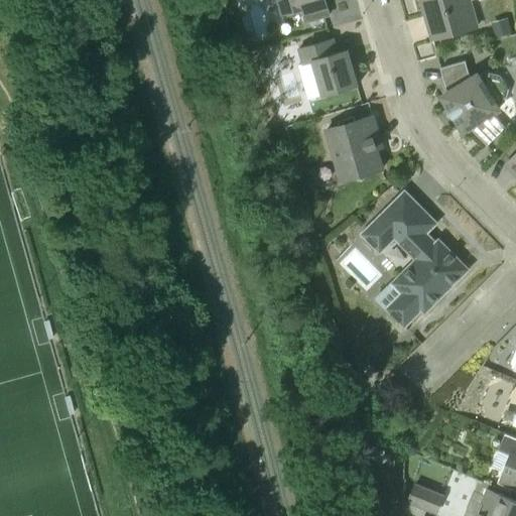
[(302,15),(304,22),(329,15),(325,0),(276,0),(280,16),(300,10),(302,15)]
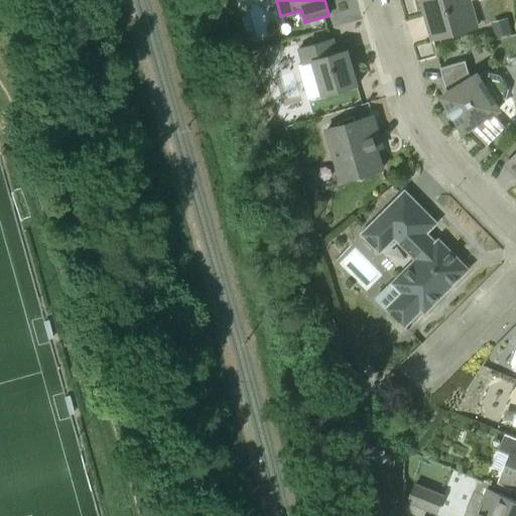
[(420,0),(432,39),(479,26),(471,0),(420,0)]
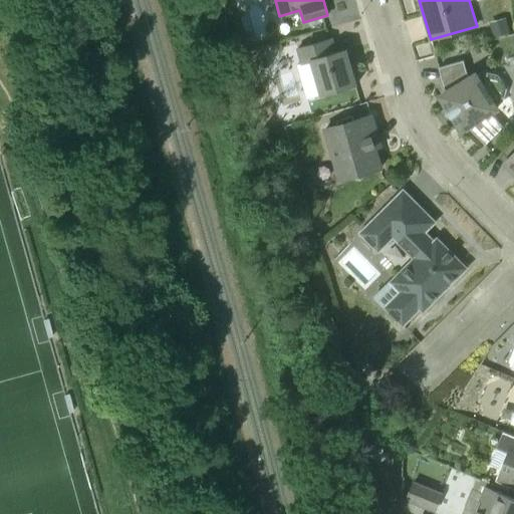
[(490,22),(494,37),(511,32),(506,17),(490,22)]
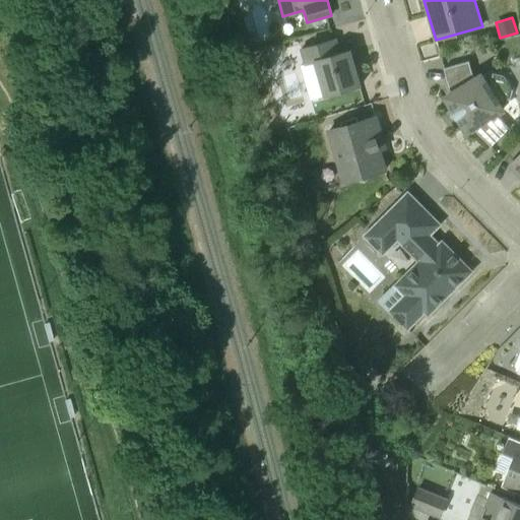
[(314,63),(324,96),(361,85),(350,50),(340,53),(336,40),(299,50),(304,66),(314,63)]
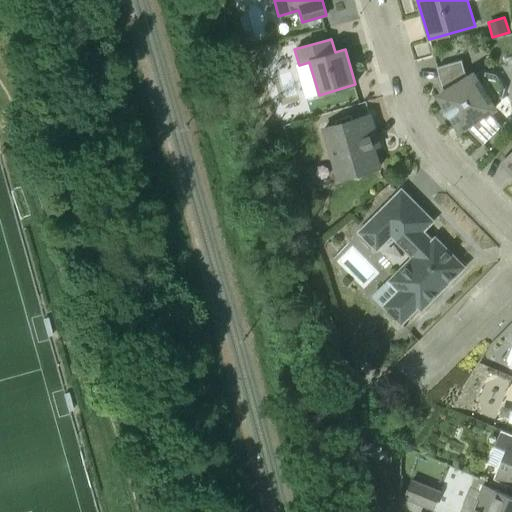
[(264,55),(254,58),(258,70),(268,67),(264,55)]
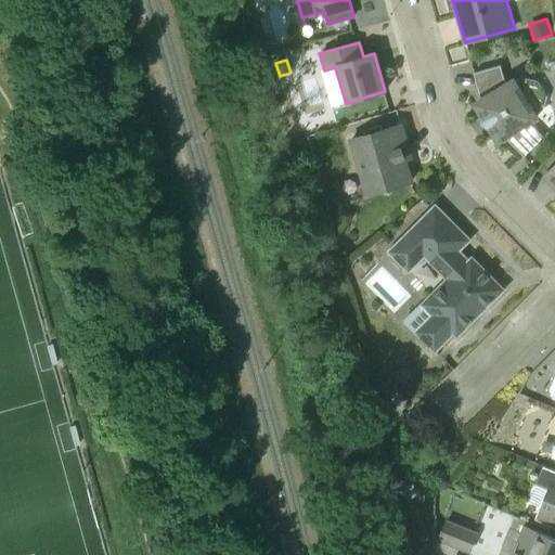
[(525,157),(543,138),(531,124),(540,118),(514,76),(505,82),(501,65),(474,73),(479,92),(483,99),(477,103),(499,140),(506,136),(510,142),(525,157)]
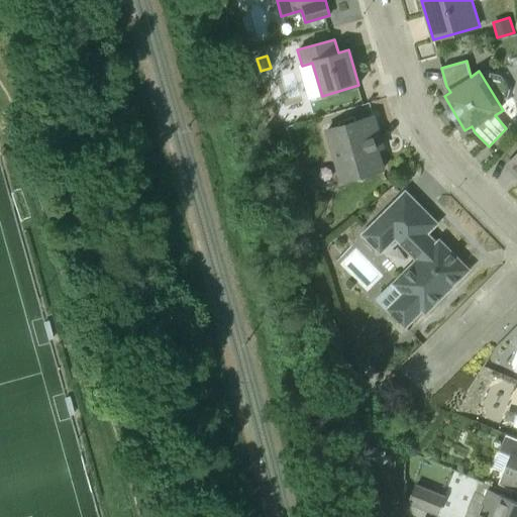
[(325,130),(340,182),(383,169),(374,135),(379,134),(374,116),(325,130)]
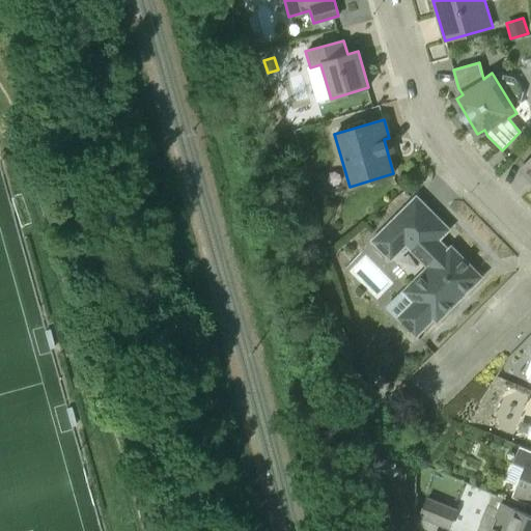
[(530,158),(521,169),(530,178),(530,158)]
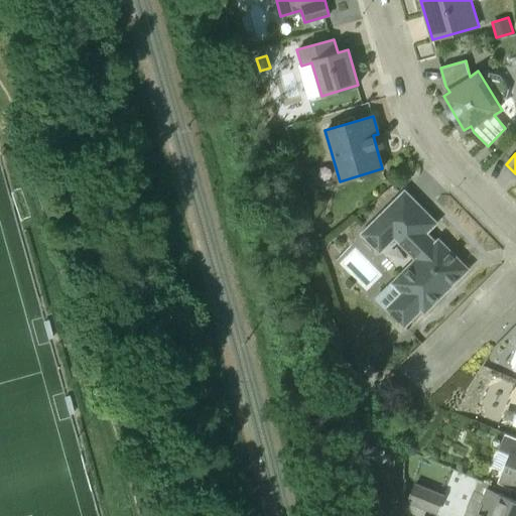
[(413,259),(375,297),(404,328),(421,310),(424,313),(461,277),(455,271),(453,271),(453,258),(455,258),(456,257),(438,239),(435,242),(426,233),(436,223),(405,190),(361,235),(379,254),(394,239),(413,259)]
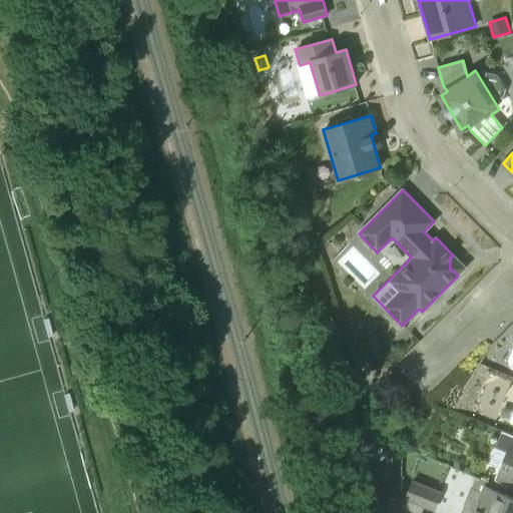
[(506,450),(494,480),(512,487),(512,435),(502,431),(496,446),(506,450)]
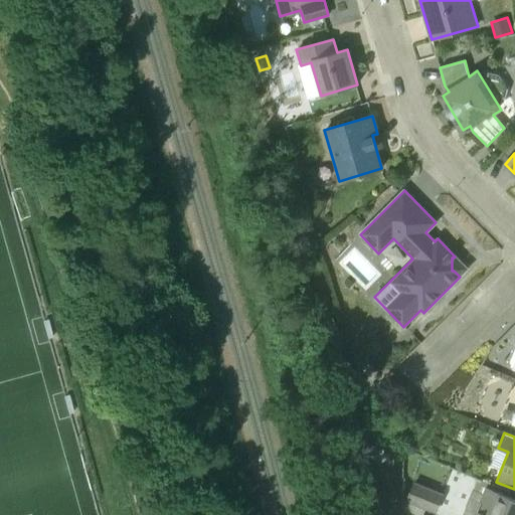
[(444,494),(418,484),(413,482),(406,500),(437,513),(444,494)]
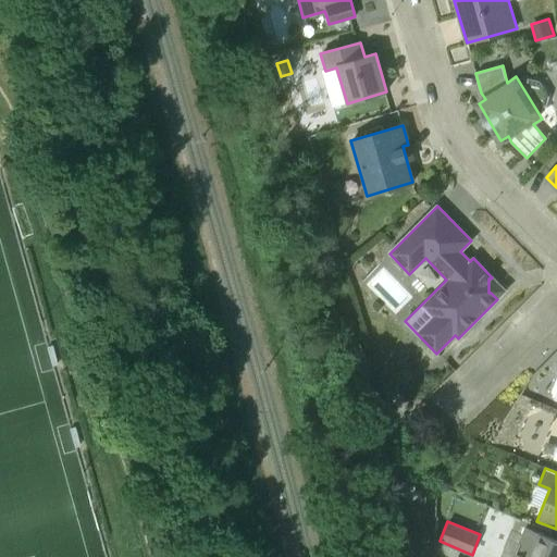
[(515,551),(516,552),(514,556),(556,556),(556,541),(524,528),(515,551)]
